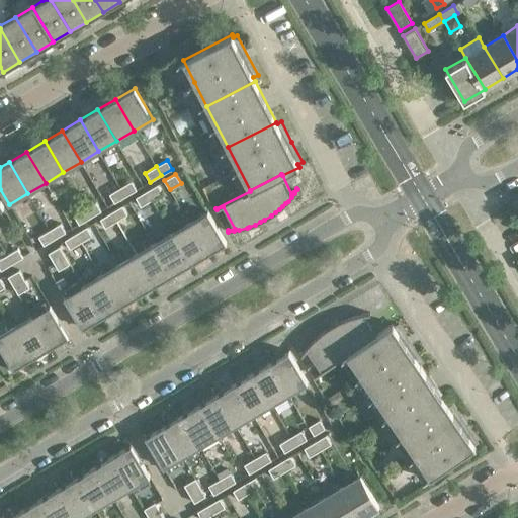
[(132,181),(120,187),(125,196),(137,190),(132,181)]
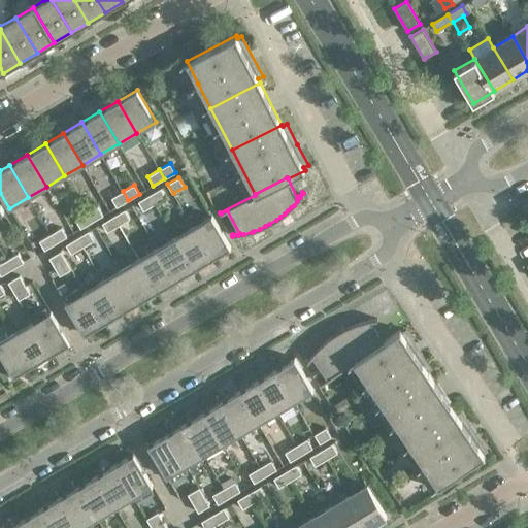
[(166,197),(161,188),(150,195),(155,204),(166,197)]
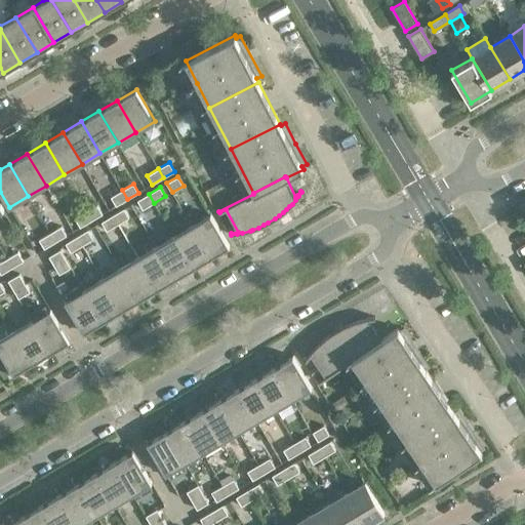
[(127,199),(122,190),(111,197),(116,206),(127,199)]
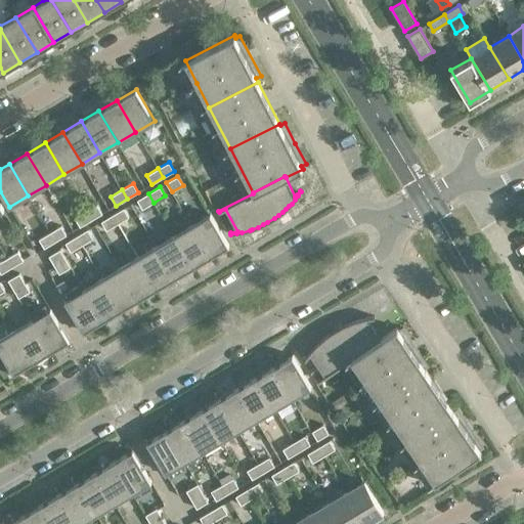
[(154,203),(148,193),(137,200),(142,209),(154,203)]
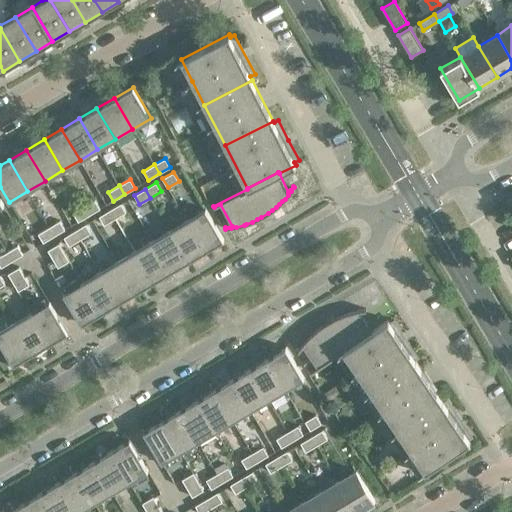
[(94,200),(83,206),(89,215),(100,208),(94,200)]
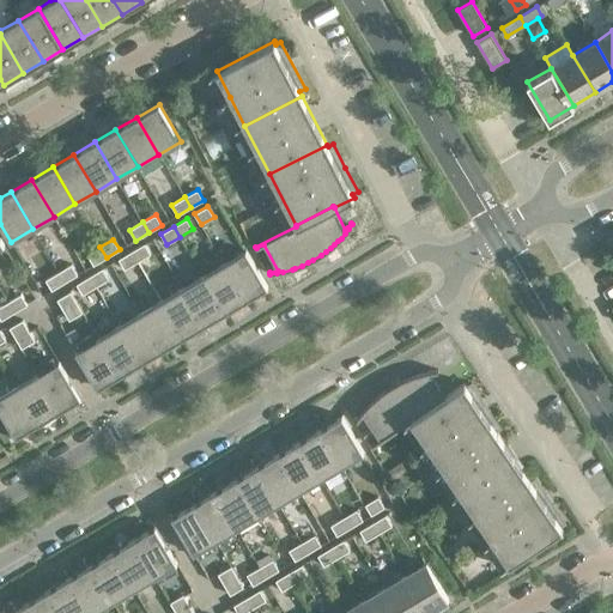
[(151,254),(145,243),(132,252),(138,261),(151,254)]
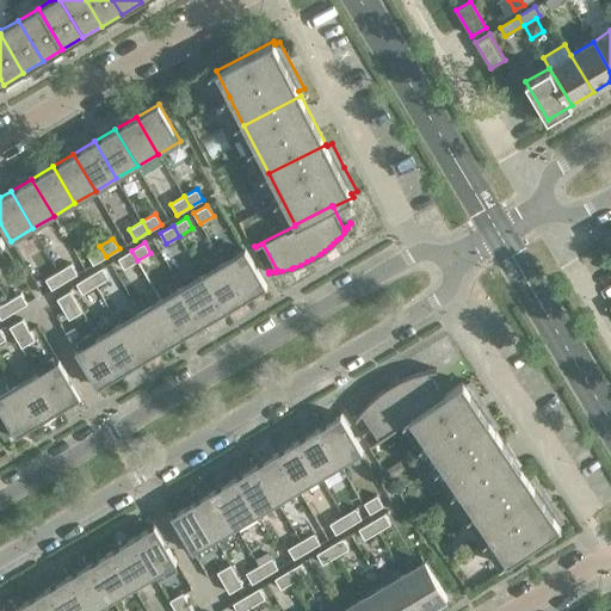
[(106,257),(99,246),(87,254),(93,264),(106,257)]
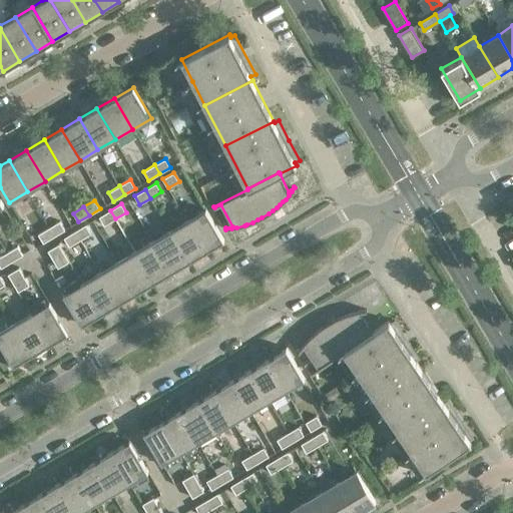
[(224,240),(205,209),(187,220),(205,251),(224,240)]
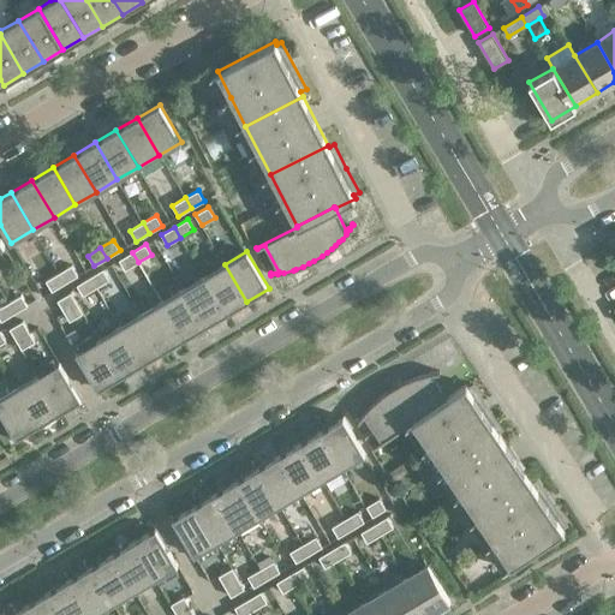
[(138,262),(132,252),(119,260),(125,270),(138,262)]
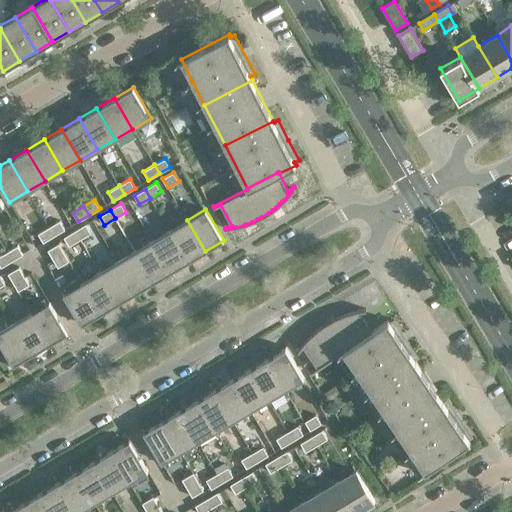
[(59,220),(48,227),(54,236),(65,229),(59,220)]
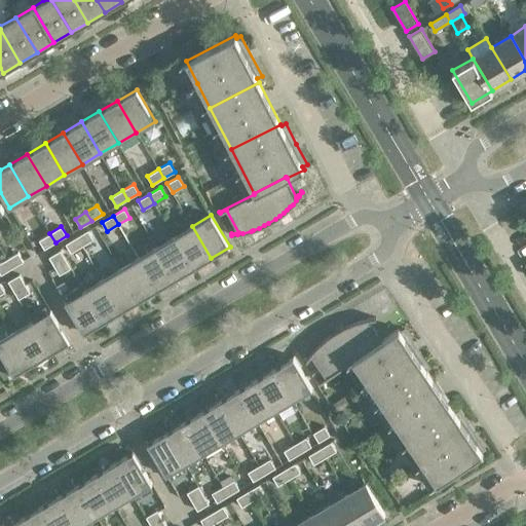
[(211,258),(192,226),(174,236),(193,268),(211,258)]
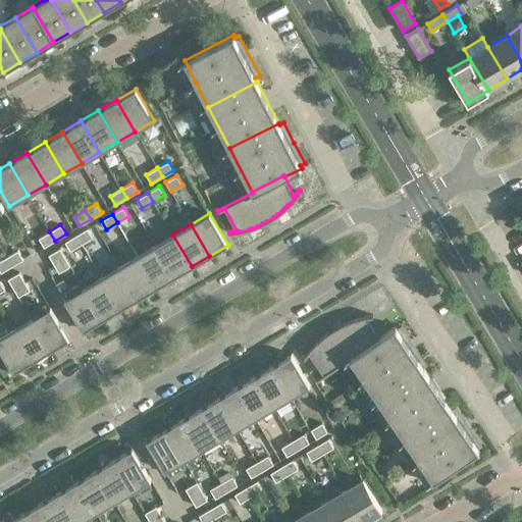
[(93,238),(88,228),(76,235),(82,244),(93,238)]
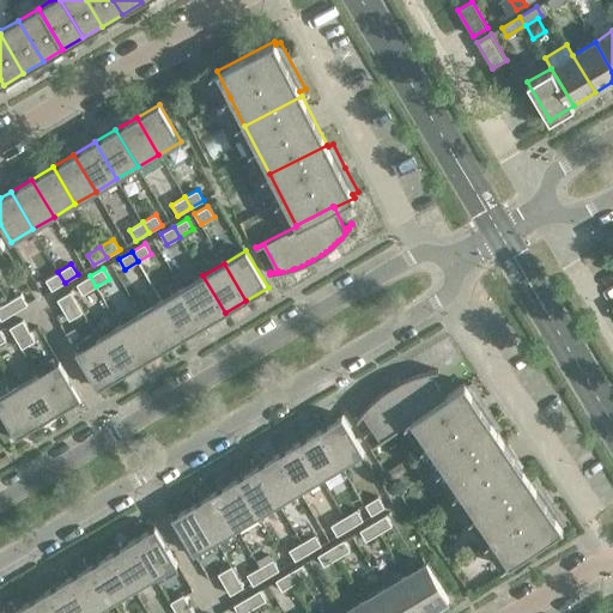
[(65,283),(58,272),(44,279),(52,290),(65,283)]
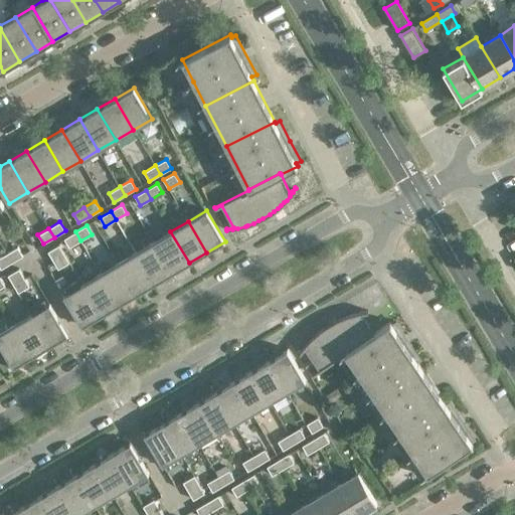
[(80,240),(75,231),(64,238),(69,247),(80,240)]
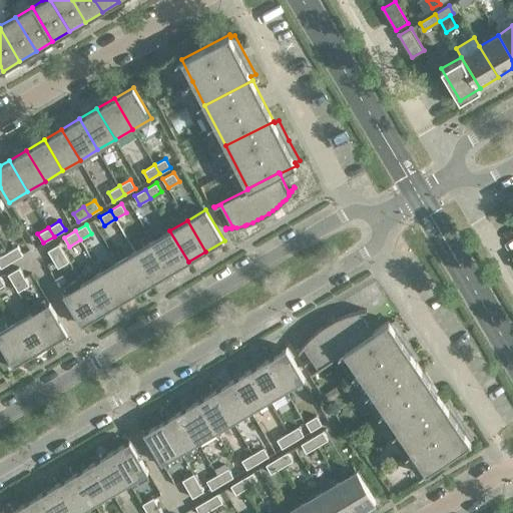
[(188,262),(169,230),(152,240),(170,272),(188,262)]
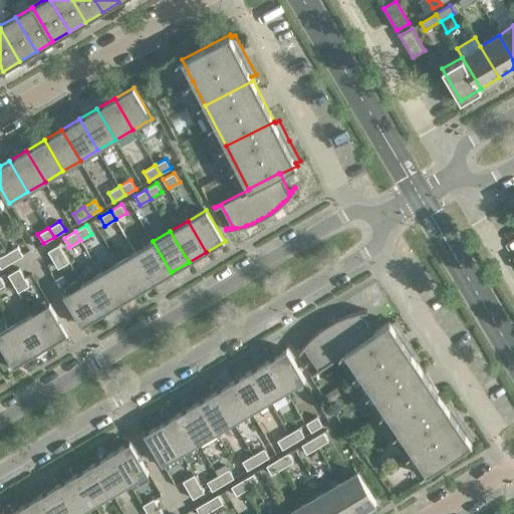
[(171,272),(153,241),(135,252),(153,283),(171,272)]
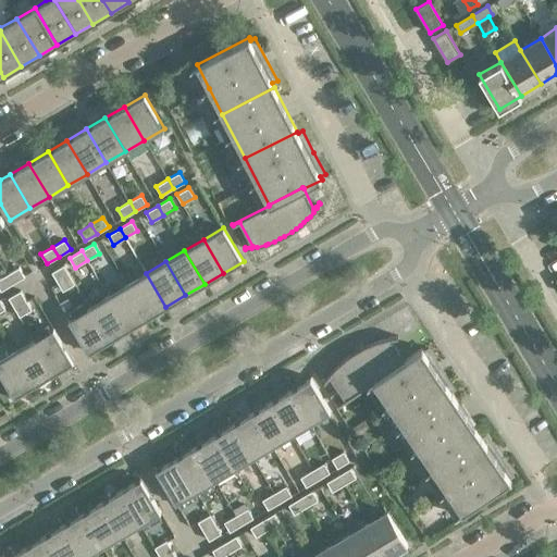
[(70,274),(64,264),(52,272),(58,281),(70,274)]
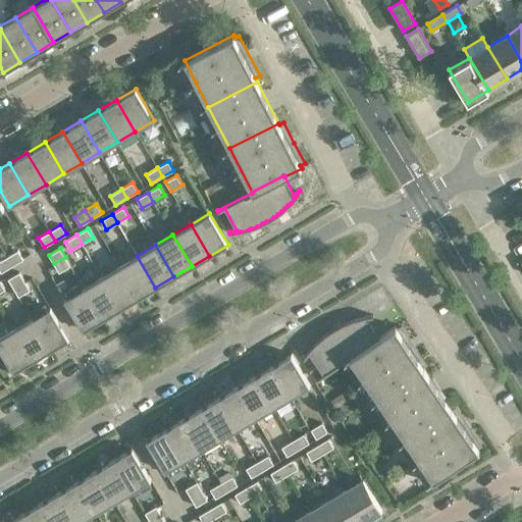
[(17,250),(6,257),(12,266),(22,259),(17,250)]
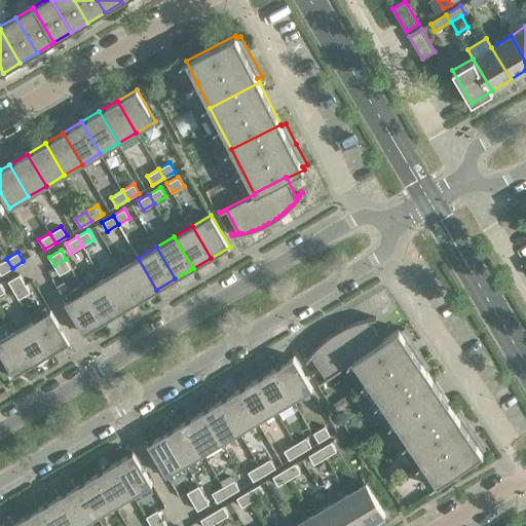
[(156,290),(138,258),(120,268),(139,300),(156,290)]
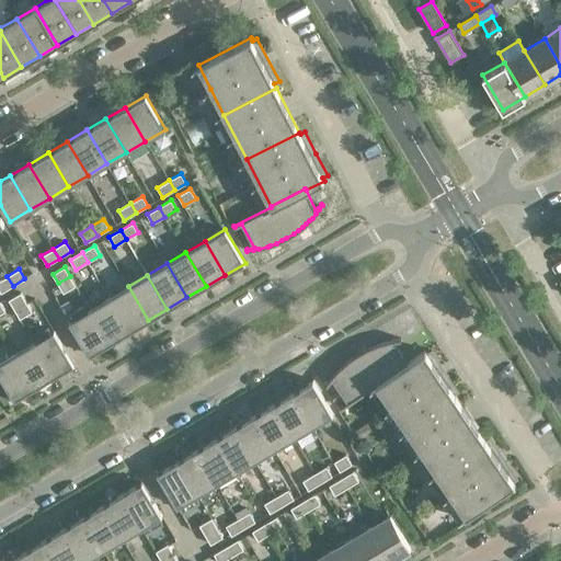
[(13,286),(7,276),(0,279),(0,292),(1,293),(13,286)]
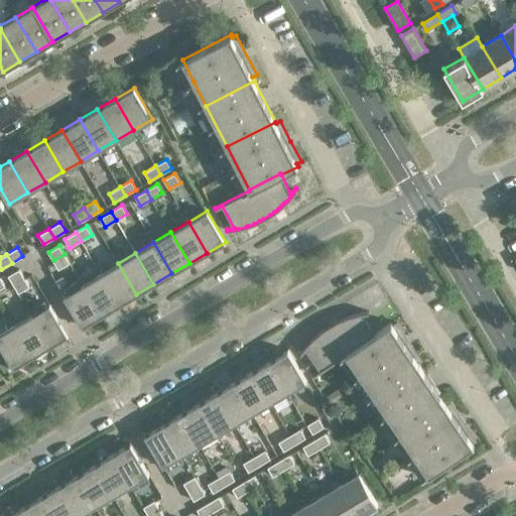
[(70,263),(65,254),(53,260),(57,268),(58,269),(70,263)]
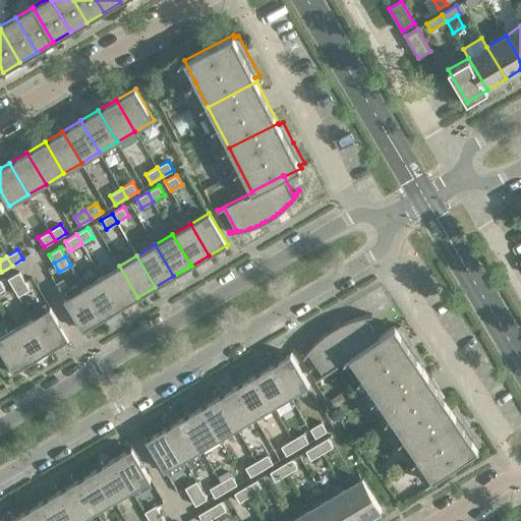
[(137,297),(119,266),(101,277),(119,308),(137,297)]
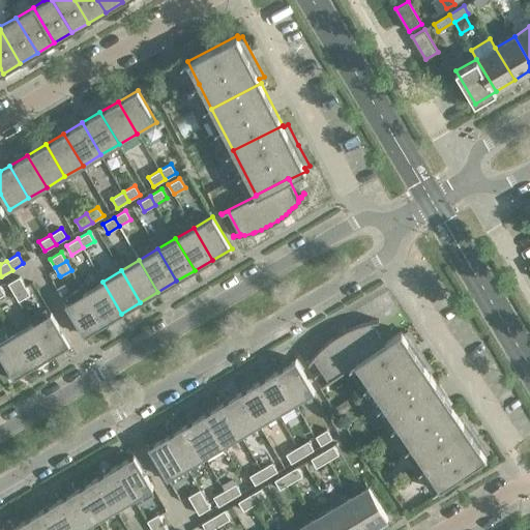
[(20,276),(8,284),(13,292),(25,286),(20,276)]
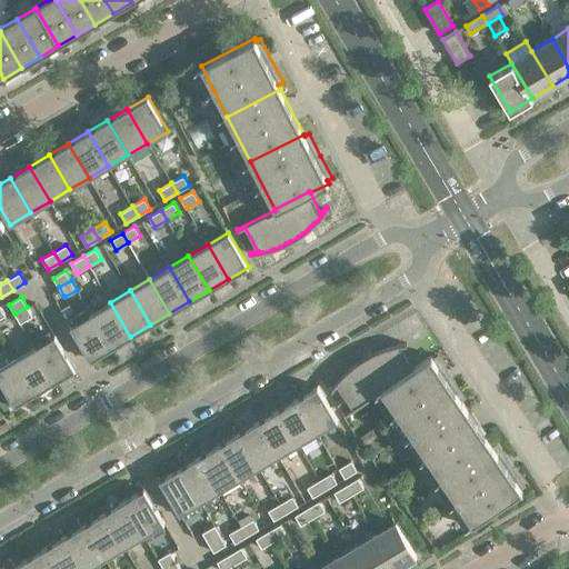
[(130,337),(110,302),(90,313),(111,348),(130,337)]
